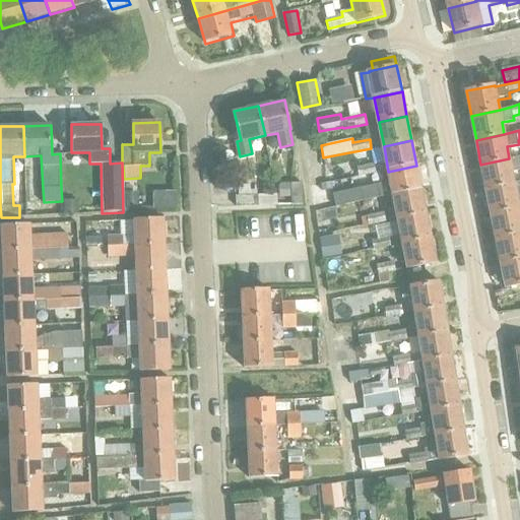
[(480,165),(485,190),(514,184),(514,183),(511,171),(519,169),(519,155),(509,158),(480,165)]
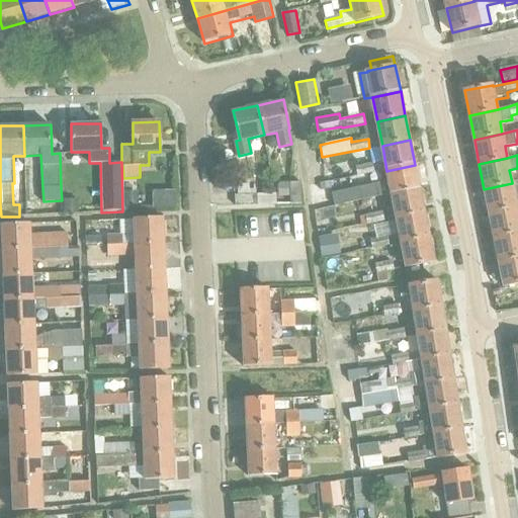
[(355,166),(357,175),(374,172),(372,163),(355,166)]
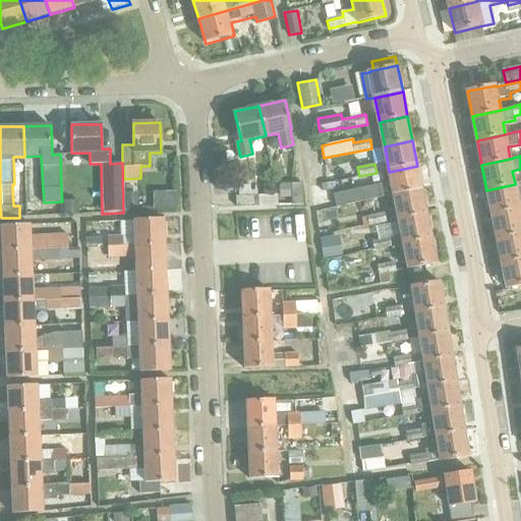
[(394,194),(394,196),(422,190),(417,166),(389,172),(392,182),(335,193),(337,206),(394,194)]
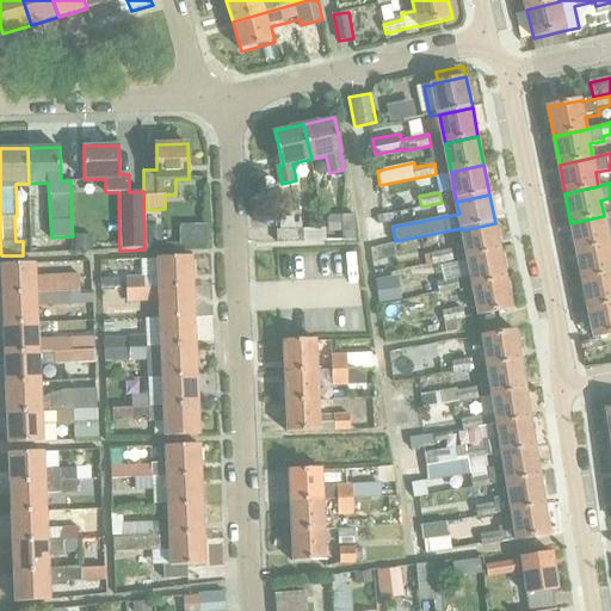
[(610,213),(604,215),(604,216),(571,223),(576,252),(610,245),(609,242),(606,229),(610,228),(610,213)]
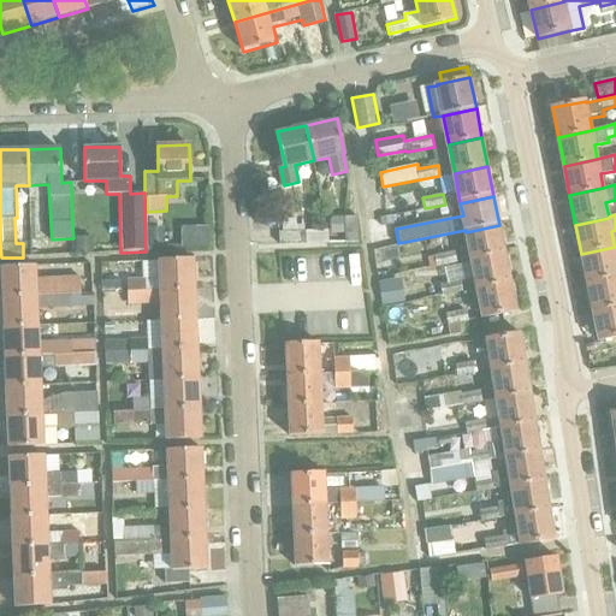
[(359,218),(347,219),(330,218),(330,232),(347,232),(347,243),(360,243),(359,218)]
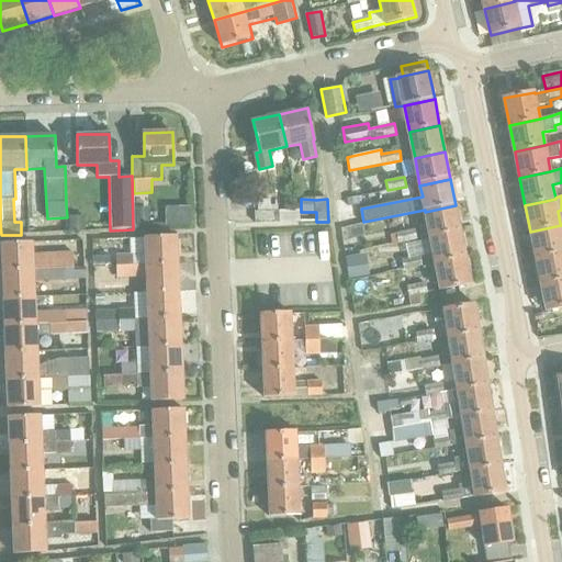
[(277,200),(256,200),(257,213),(256,213),(257,224),(279,223),(299,223),(299,210),(277,211),(277,200)]
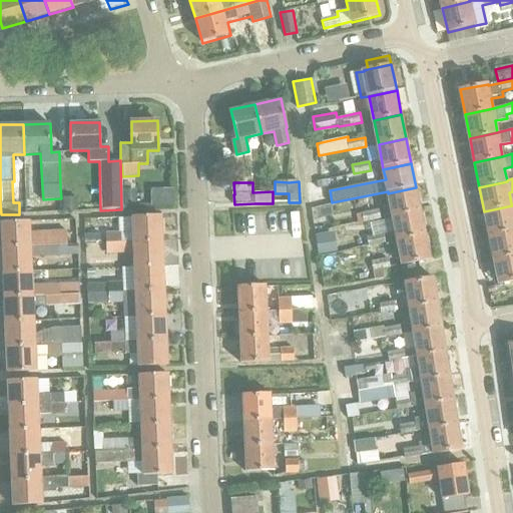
[(154,199),(174,199),(174,183),(154,183),(154,199)]
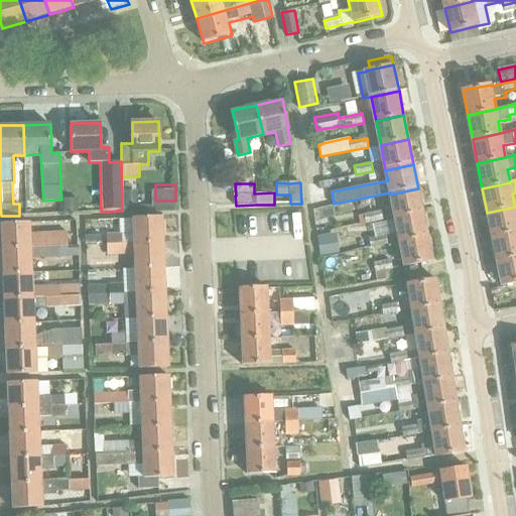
[(390,195),(395,219),(423,213),(418,188),(390,195)]
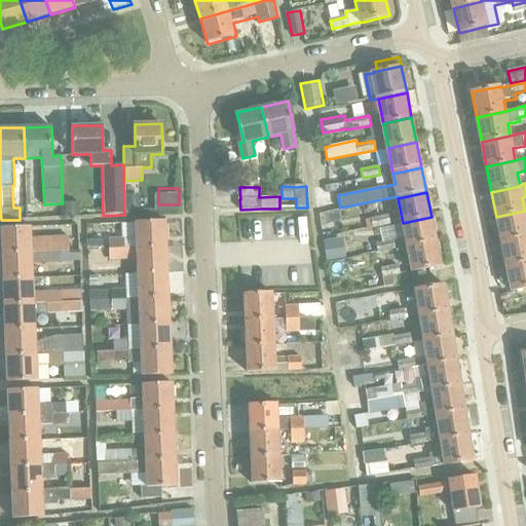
[(140,194),(126,195),(127,211),(140,210),(140,194)]
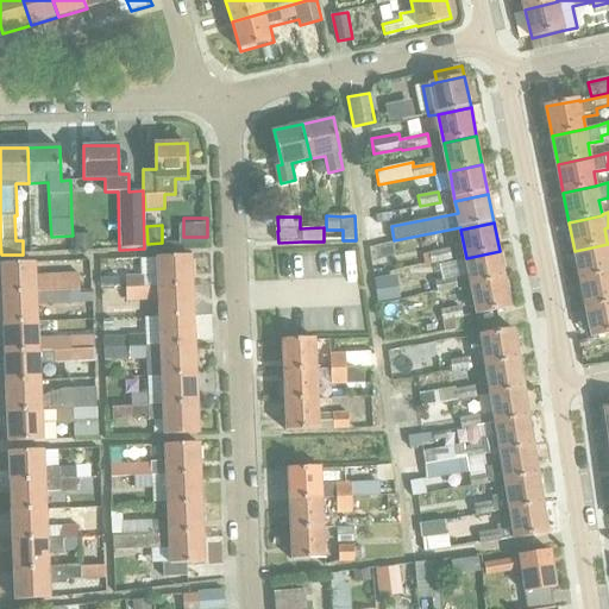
[(90,234),(73,234),(74,251),(92,251),(90,234)]
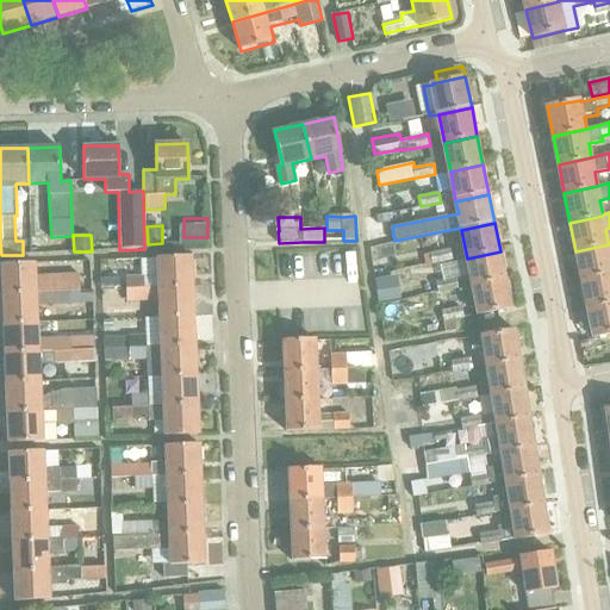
[(609,242),(608,242),(609,244),(576,251),(582,280),(609,274),(609,242)]
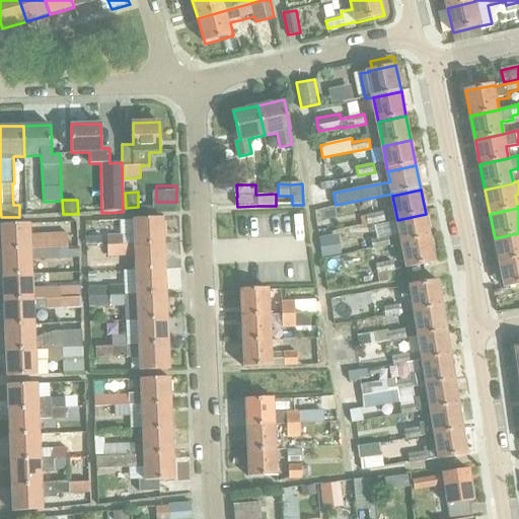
[(366,215),(368,225),(385,221),(383,211),(366,215)]
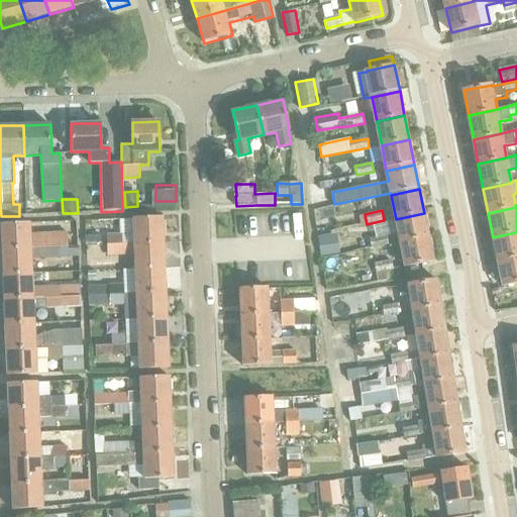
[(396,219),(401,242),(428,237),(424,213),(396,219)]
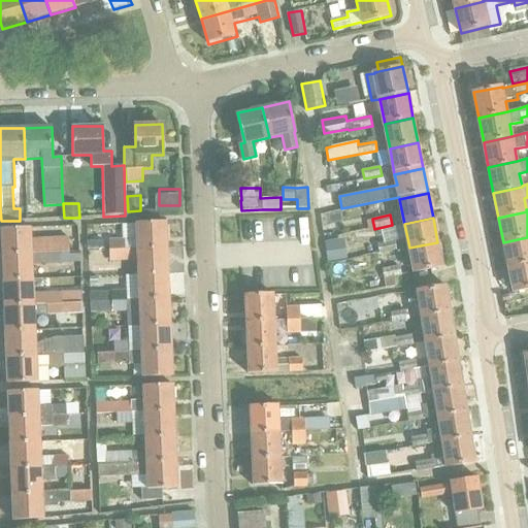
[(136,238),(110,239),(110,251),(168,249),(166,222),(136,223),(136,238)]
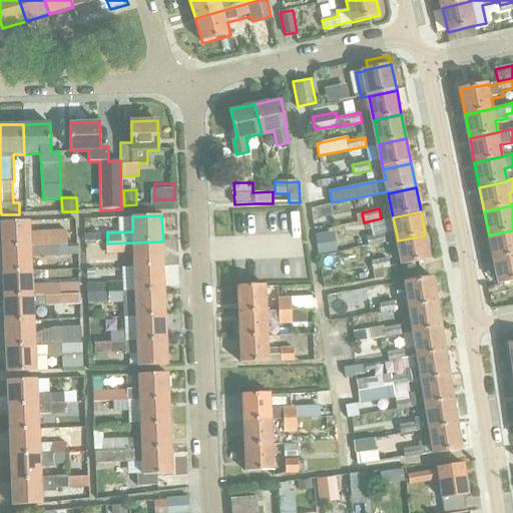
[(1,222),(2,247),(31,246),(31,247),(56,246),(68,245),(67,231),(31,233),(30,221),(1,222)]
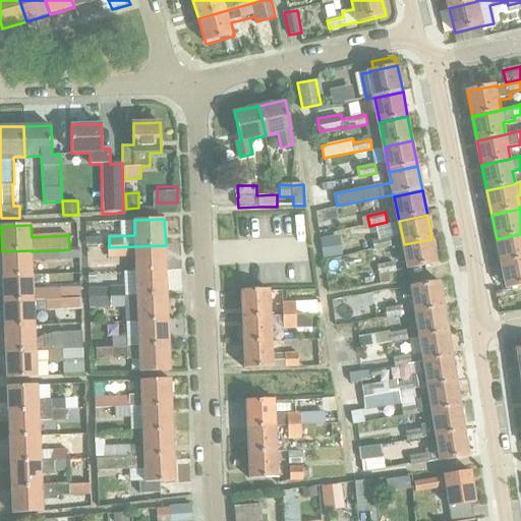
[(346,252),(343,231),(324,234),(327,255),(346,252)]
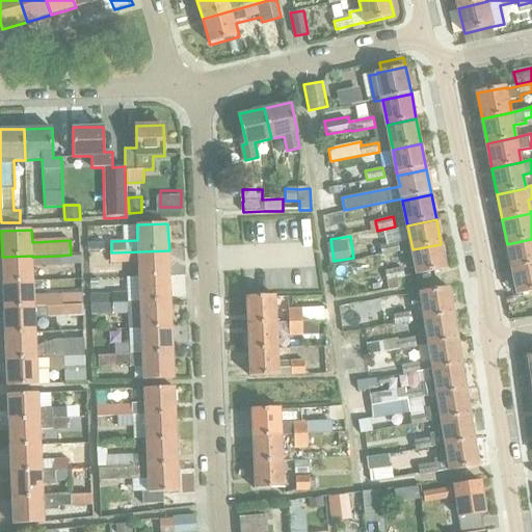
[(531,239),(507,244),(511,269),(531,265),(531,239)]
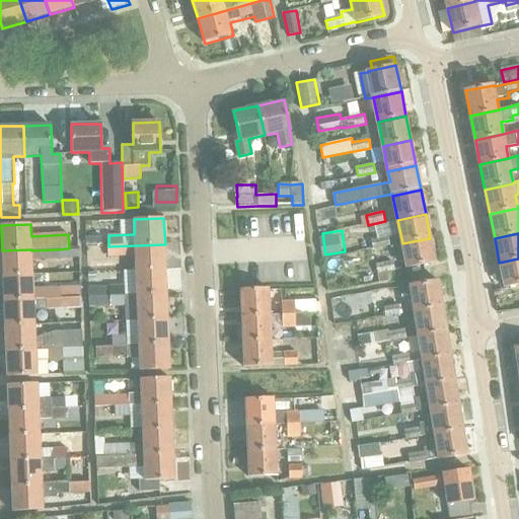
[(388,236),(371,239),(373,249),(390,245),(388,236)]
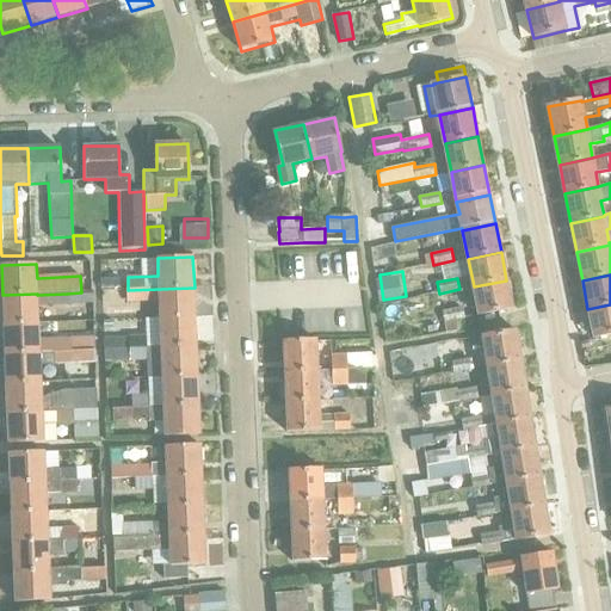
[(506,281),(474,287),(480,315),(512,309),(506,281)]
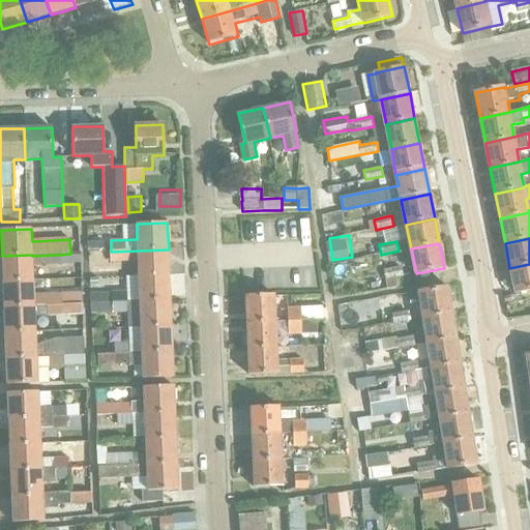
[(139,276),(170,274),(169,249),(111,252),(112,262),(138,261),(139,276)]
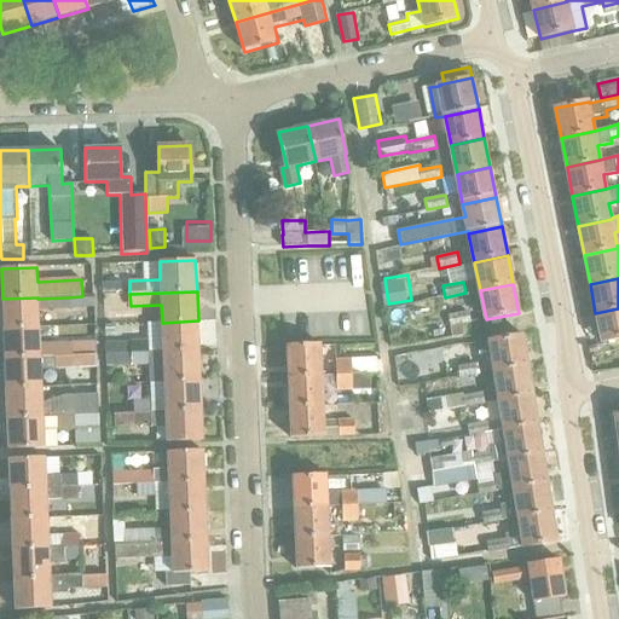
[(38,298),(3,299),(4,329),(39,328),(39,310),(69,310),(68,298),(38,299),(38,298)]
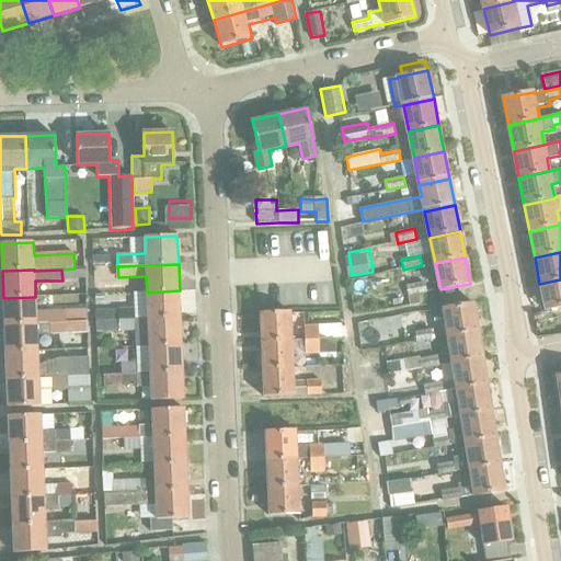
[(560,279),(539,284),(545,310),(560,307),(560,279)]
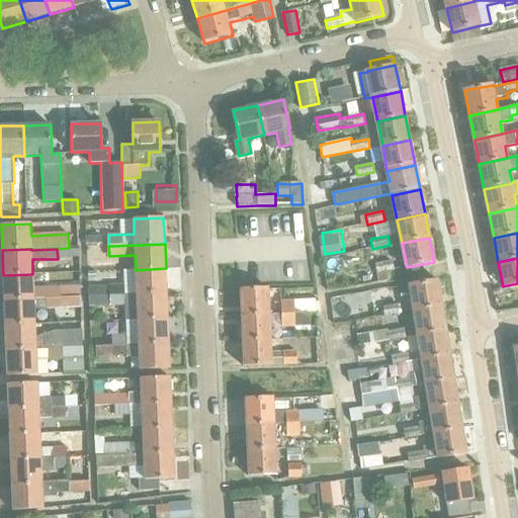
[(393,260),(375,264),(377,272),(395,269),(393,260)]
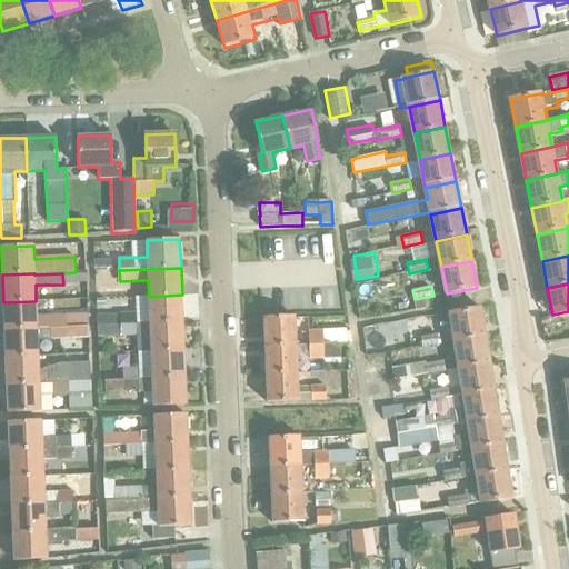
[(183,322),(182,295),(149,297),(150,322),(150,323),(183,322)]
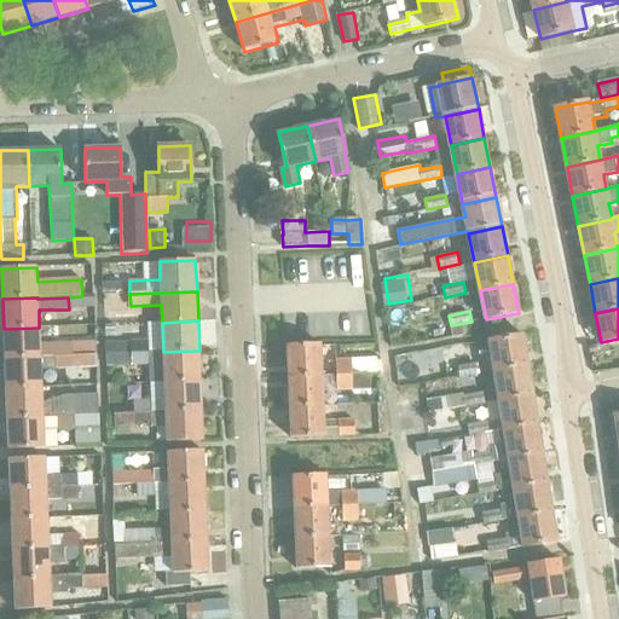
[(4,329),(5,360),(97,356),(97,354),(73,356),(71,345),(40,346),(39,328),(4,329)]
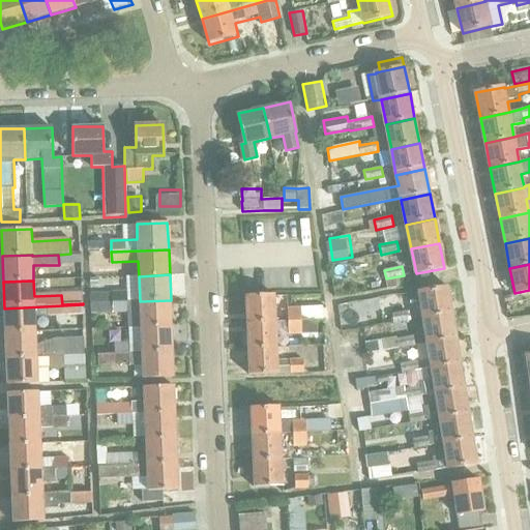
[(423,318),(452,313),(448,288),(419,292),(421,305),(408,307),(409,311),(361,318),(363,327),(423,318)]
